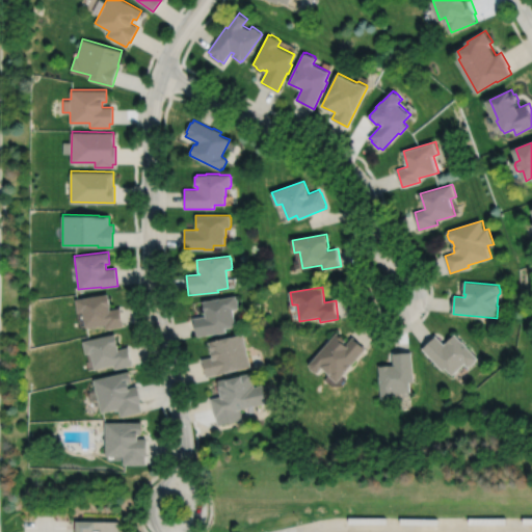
[(76,298),(78,312),(82,311),(85,327),(101,325),(104,325),(105,329),(124,326),(121,309),(110,310),(107,293),(76,298)]
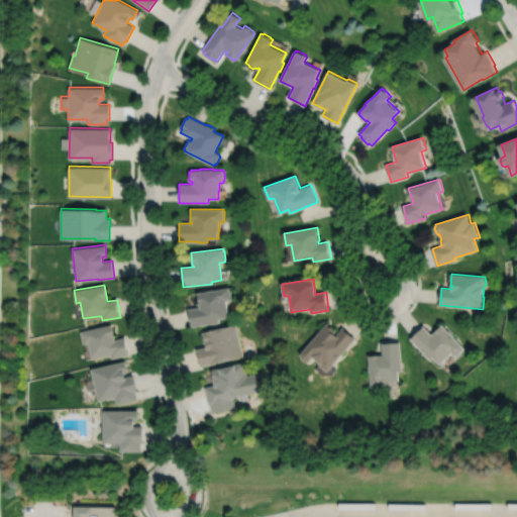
[(198,293),(200,307),(188,309),(191,327),(220,322),(219,319),(229,317),(226,301),(231,300),(231,297),(232,297),(231,290),(230,291),(229,288),(198,293)]
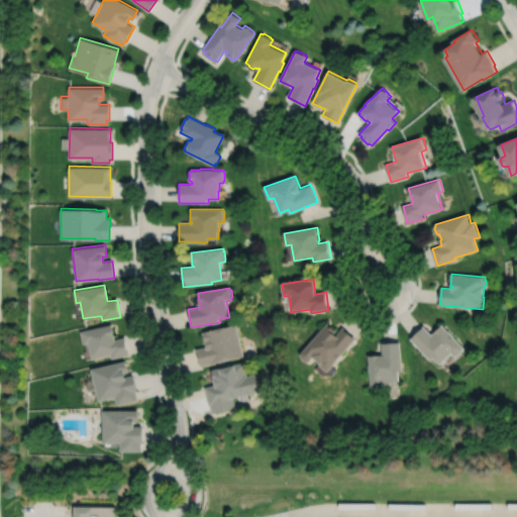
[(327,323),(300,355),(302,356),(302,358),(306,362),(308,362),(309,363),(314,357),(320,364),(319,365),(327,372),(355,338),(343,328),(336,335),(334,333),(336,331),(327,323)]
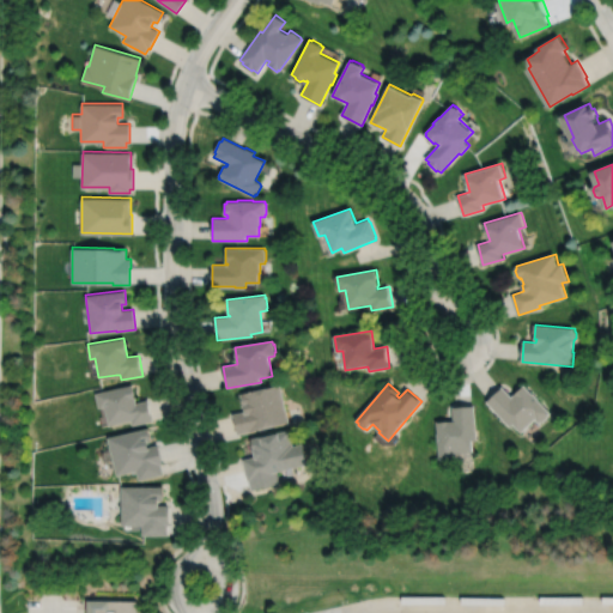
[(503,387),(487,402),(511,428),(514,424),(522,432),(536,419),(540,424),(542,422),(544,423),(550,417),(548,416),(551,413),(538,400),(539,399),(534,394),(533,394),(525,384),(514,395),(514,396),(513,398),(503,387)]
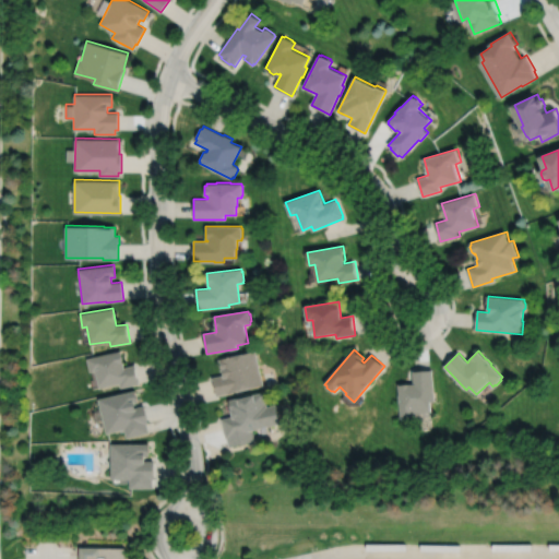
[(87,358),(91,371),(95,370),(99,388),(108,385),(108,387),(119,384),(120,389),(140,384),(135,365),(125,368),(120,352),(106,355),(106,354),(87,358)]
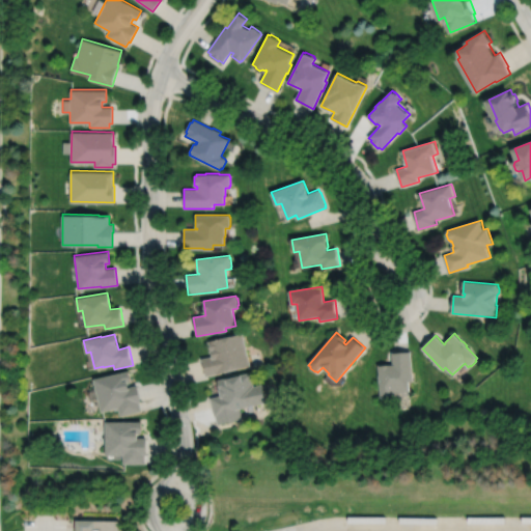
[(208,342),(212,357),(201,359),(205,378),(251,366),(243,334),(208,342)]
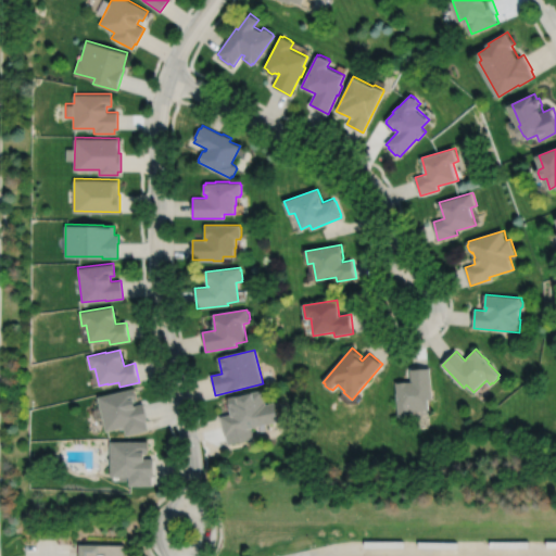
[(411,369),(412,382),(411,382),(411,381),(396,382),(399,418),(413,417),(413,412),(430,411),(429,400),(433,400),(431,368),(411,369)]
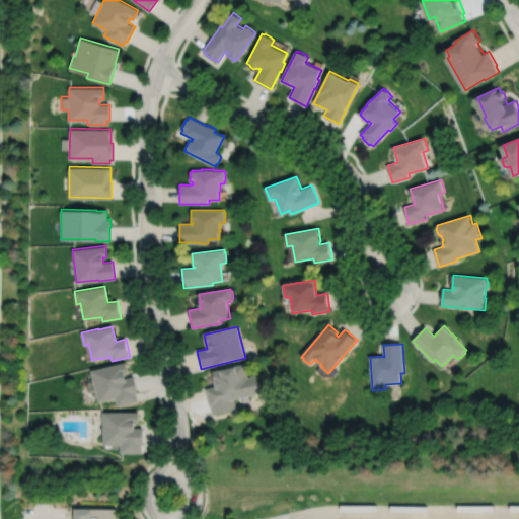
[(91,370),(99,402),(116,398),(118,408),(139,402),(137,394),(138,393),(134,377),(126,379),(125,375),(128,374),(125,362),(91,370)]
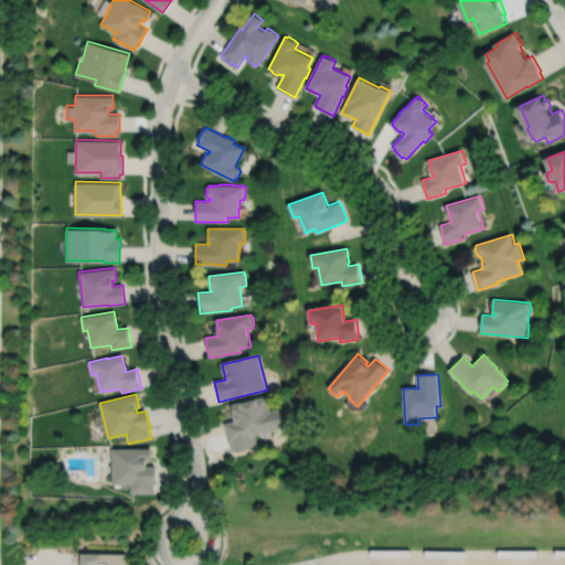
[(232,405),(235,422),(224,424),(228,444),(230,443),(232,452),(257,447),(255,436),(275,430),(267,396),(232,405)]
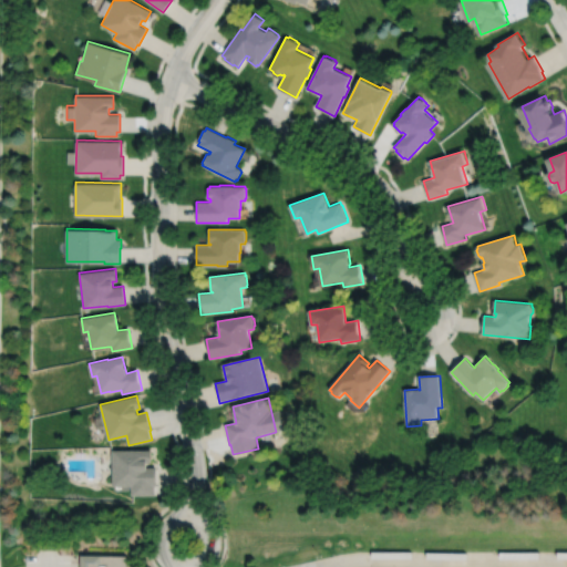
[(112,451),(112,487),(131,487),(131,497),(155,496),(155,487),(156,487),(156,468),(147,468),(147,463),(151,463),(151,451),(112,451)]
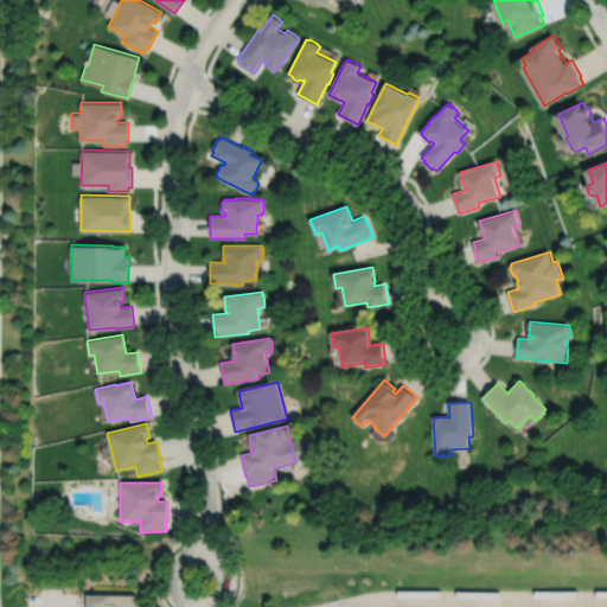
[(88,594),(87,606),(135,606),(136,595),(88,594)]
